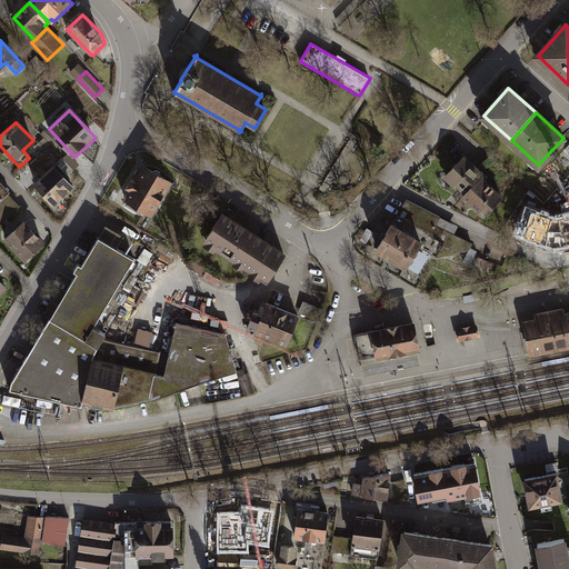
[(48,159),(42,153),(31,163),(37,169),(48,159)]
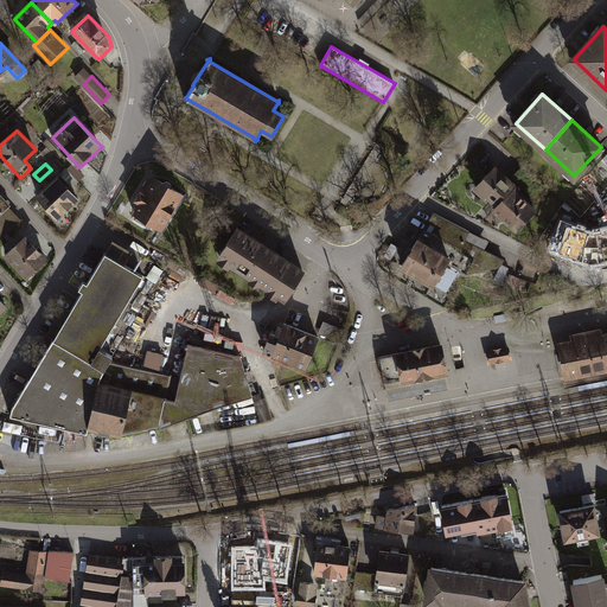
[(518,187),(494,167),(478,185),(498,204),(494,210),(517,230),(535,210),(515,191),(518,187)]
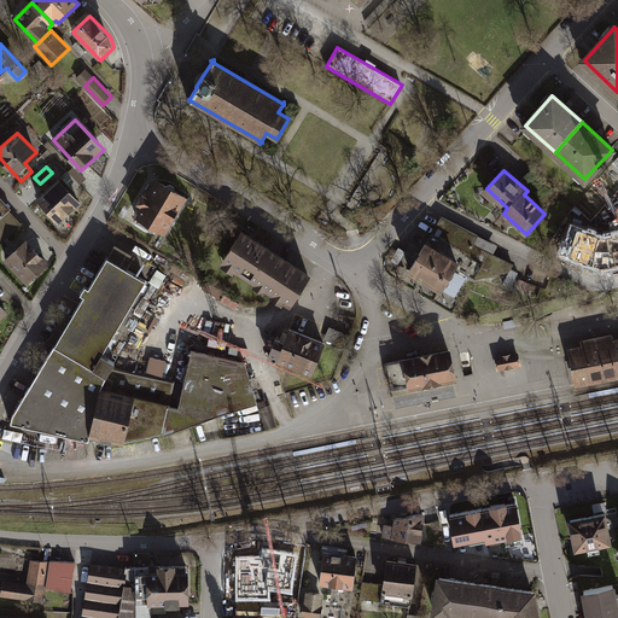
[(82,200),(59,178),(36,202),(58,223),(82,200)]
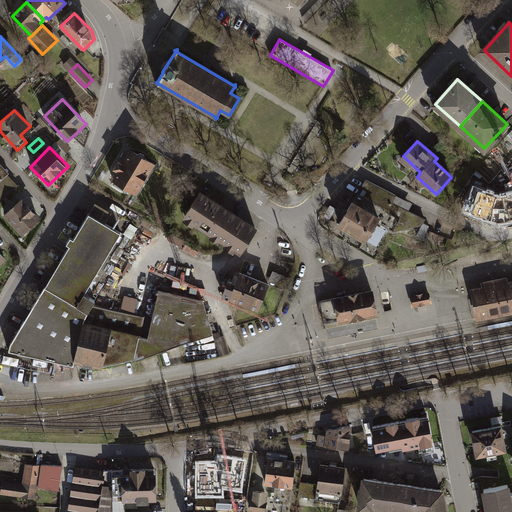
[(153,163),(130,150),(124,159),(120,157),(113,168),(117,171),(113,178),(115,180),(113,183),(124,189),(126,186),(136,192),(153,163)]
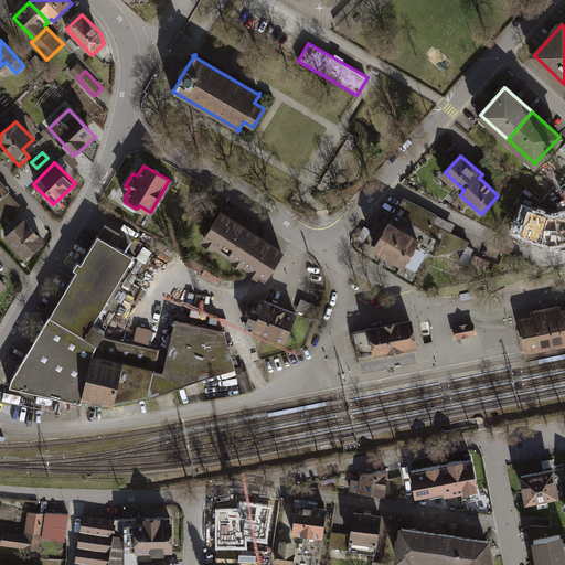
[(11,192),(0,179),(0,194),(3,199),(0,201),(0,224),(21,205),(9,194),(11,192)]
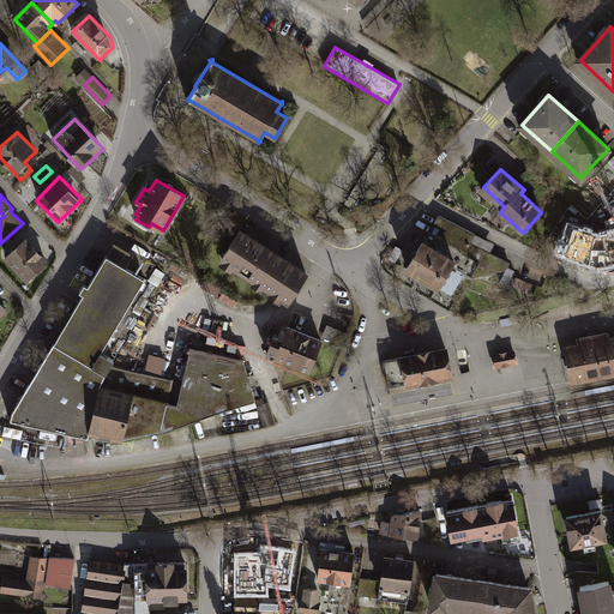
[(439,215),(407,269),(438,288),(451,265),(470,277),(506,269),(507,266),(510,263),(470,242),(475,234),(439,215)]
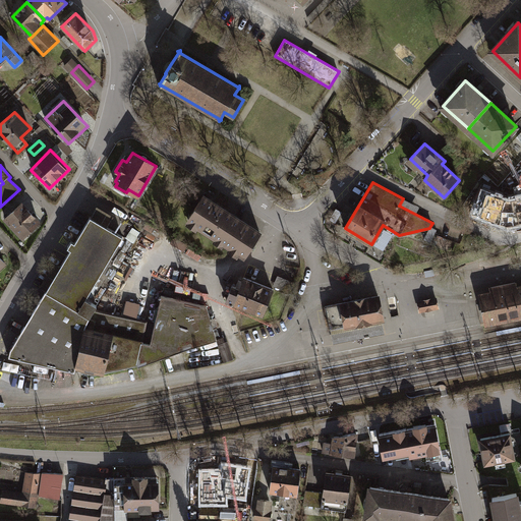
[(520,199),(509,203),(483,194),(479,207),(477,206),(474,217),(508,228),(520,225),(520,199)]
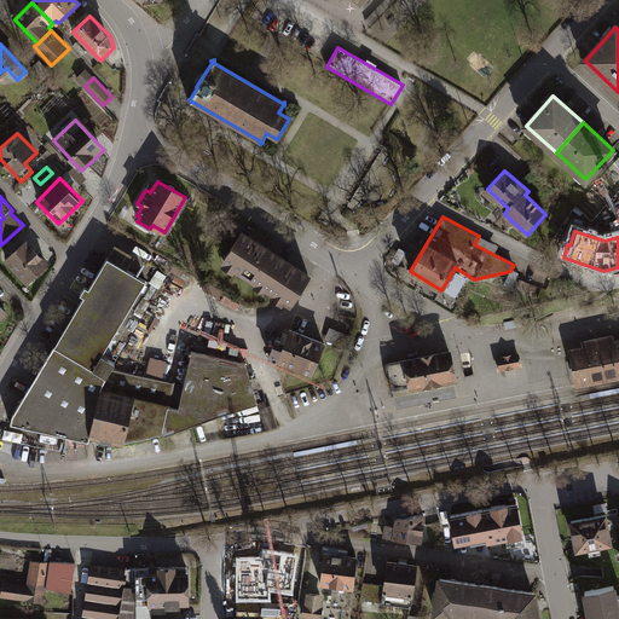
[(242,232),(224,260),(290,305),(310,276),(242,232)]
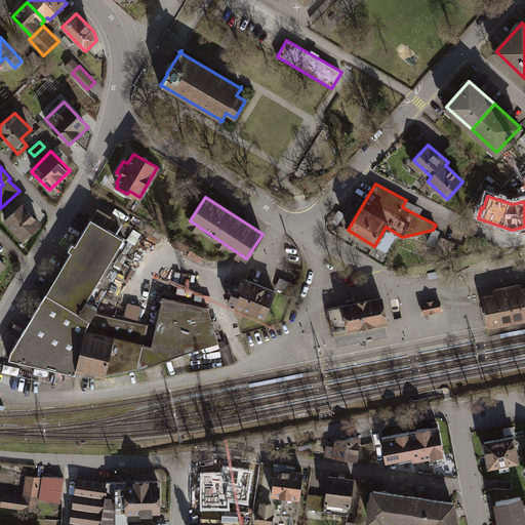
[(41,226),(24,205),(5,220),(23,242),(41,226)]
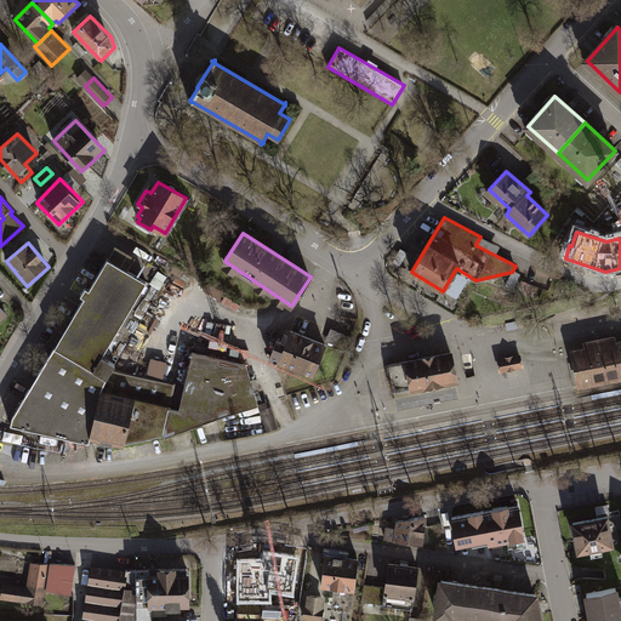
[(115,245),(108,258),(127,271),(136,257),(115,245)]
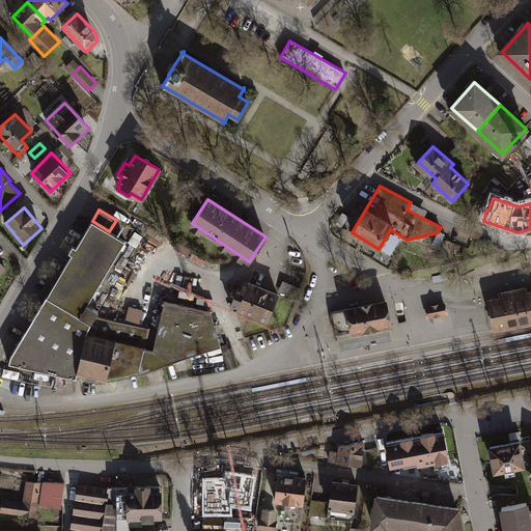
[(47,297),(91,323),(99,311),(87,305),(126,241),(109,231),(92,221),(76,248),(74,246),(68,253),(73,254),(47,297)]
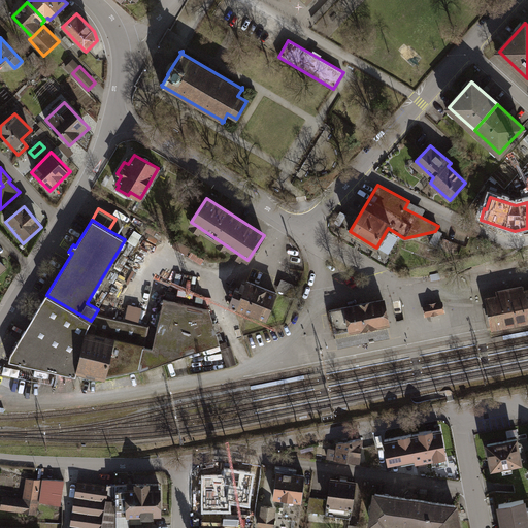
[(443,233),(436,229),(435,231),(430,242),(436,245),(443,233)]
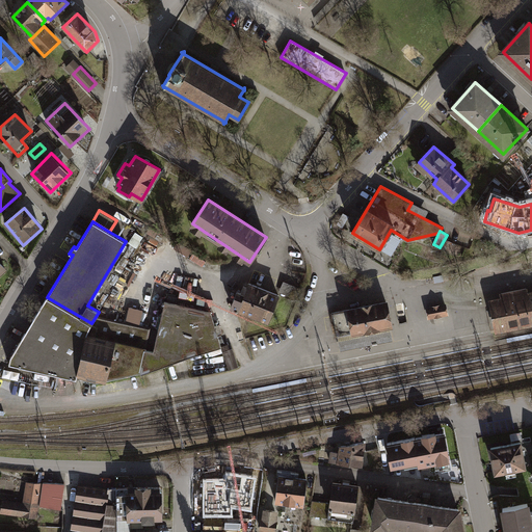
[(280,295),(249,283),(245,294),(237,291),(231,307),(268,322),(280,295)]
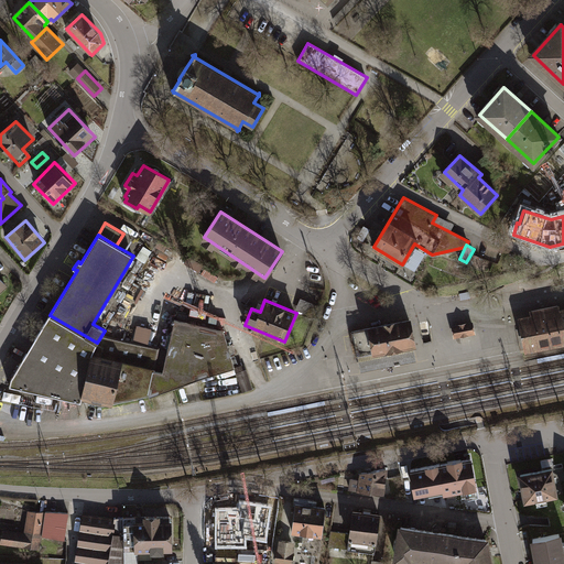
[(563,314),(522,324),(527,346),(563,337),(563,314)]
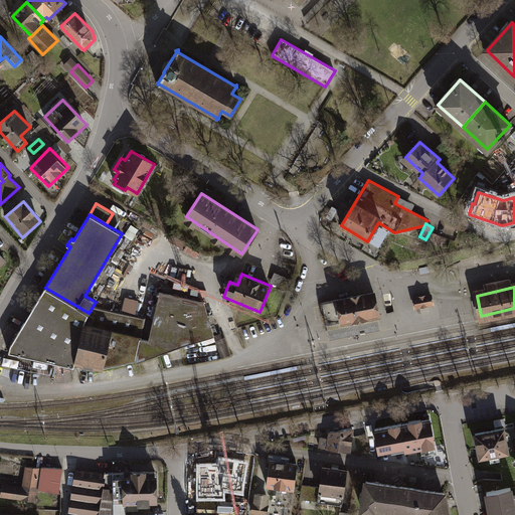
[(89,313),(45,288),(10,346),(9,353),(74,367),(74,363),(101,369),(103,368),(103,365),(135,358),(137,362),(187,343),(214,335),(204,302),(160,292),(149,340),(140,338),(140,337),(83,324),(89,313)]
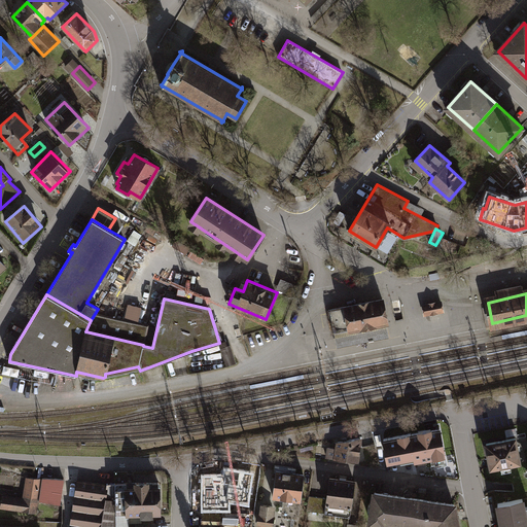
[(383,300),(328,310),(334,334),(387,322),(383,300)]
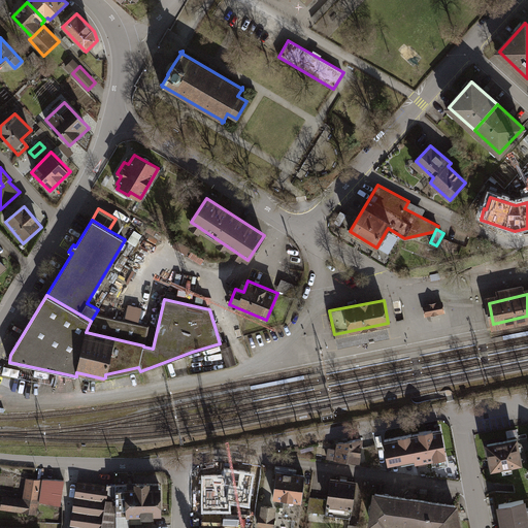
[(442,302),(424,306),(426,316),(444,312),(442,302)]
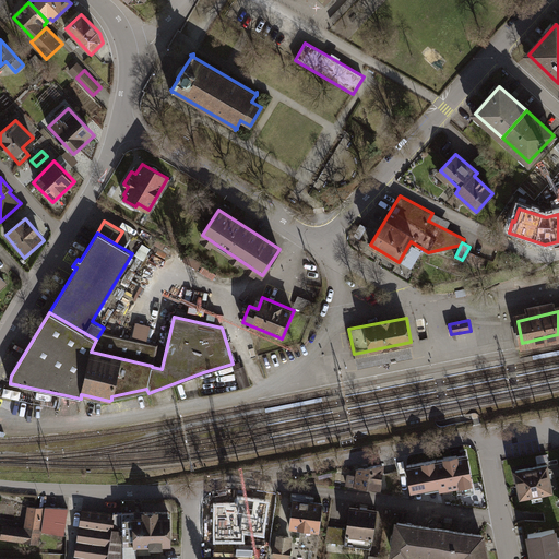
[(472,488),(465,450),(407,460),(412,487),(437,483),(438,487),(458,484),(459,490),(472,488)]
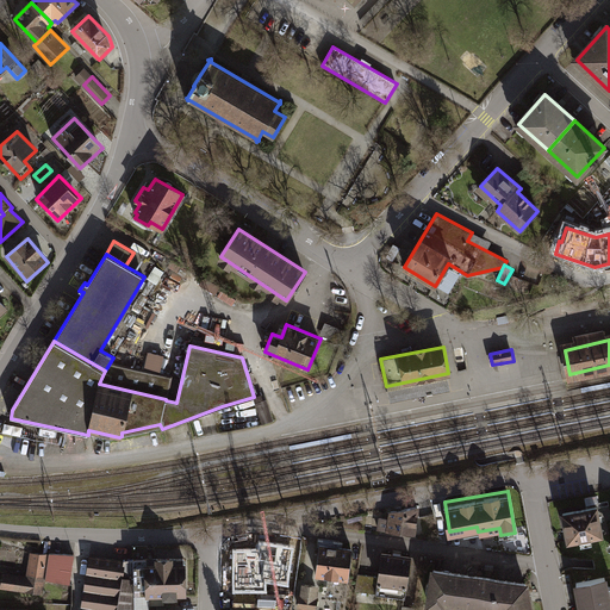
[(371,528),(414,534),(418,505),(385,508),(384,520),(373,517),(371,528)]
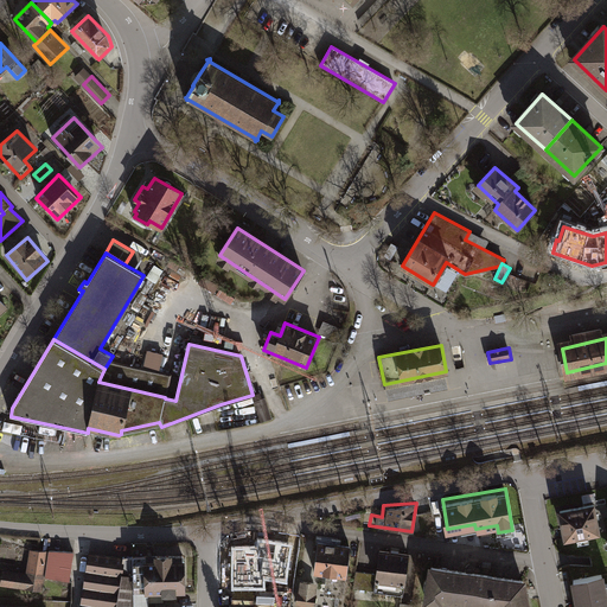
[(594,504),(560,510),(566,538),(599,532),(594,504)]
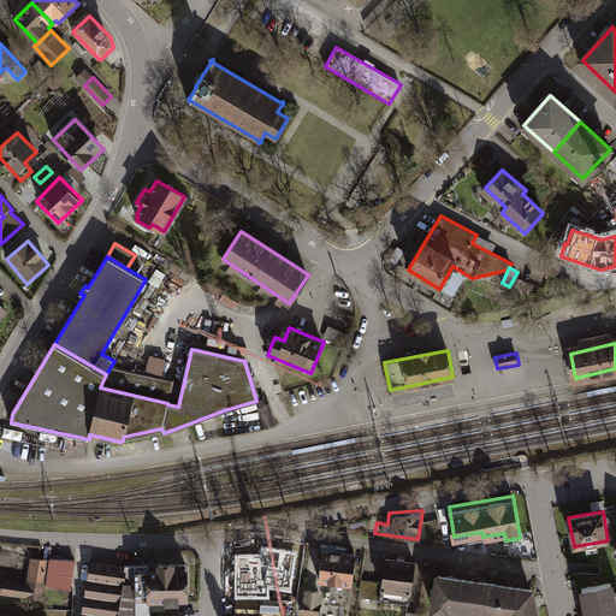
[(336,549),(320,546),(317,579),(335,581),(332,603),(344,604),(347,584),(349,584),(353,550),(342,549),(342,544),(336,543),(336,549)]
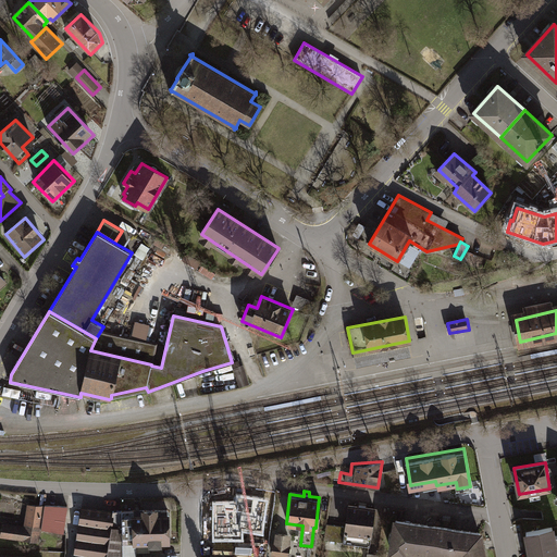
[(236,502),(213,503),(213,543),(245,543),(244,534),(263,536),(269,500),(237,495),(236,502)]
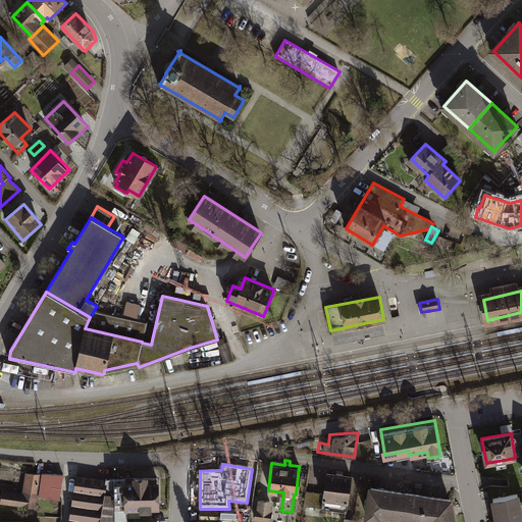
[(350,473),(325,470),(322,492),(304,489),(302,505),(345,511),(350,473)]
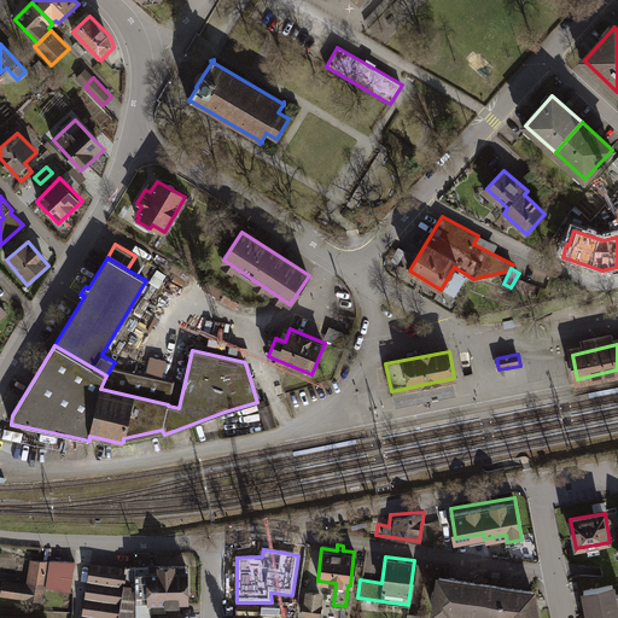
[(41,586),(45,560),(29,558),(25,584),(41,586)]
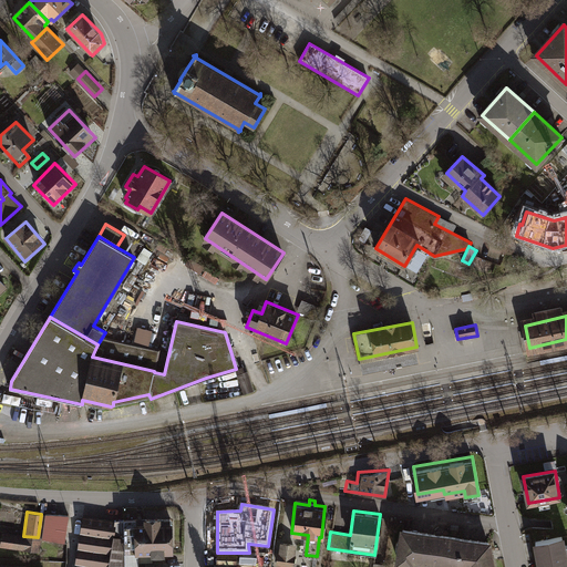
[(41,514),(38,537),(62,542),(65,514),(41,514)]
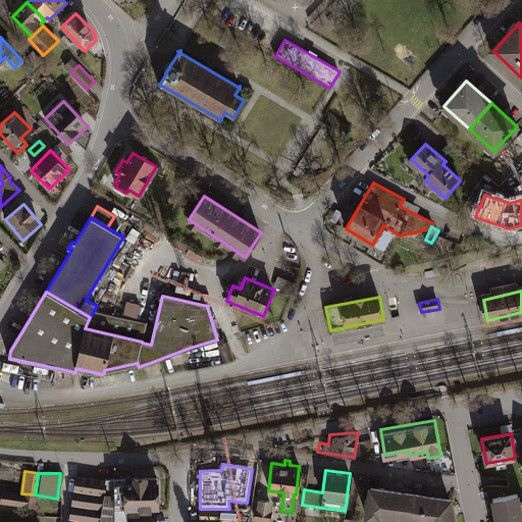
[(110,521),(110,476),(102,477),(74,474),(67,521),(110,521)]
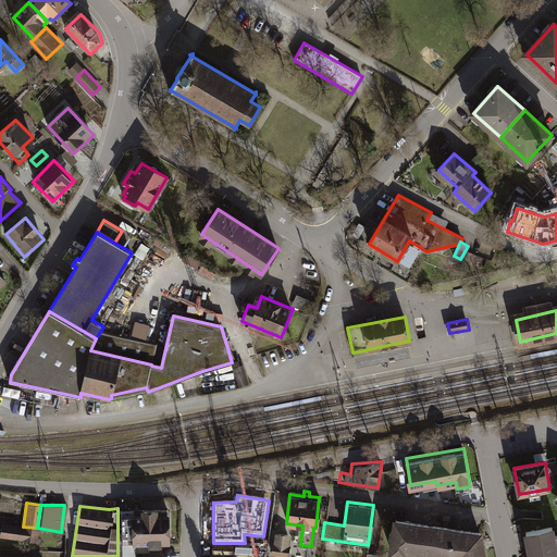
[(166,507),(118,508),(118,556),(134,556),(134,552),(148,552),(147,541),(168,541),(166,507)]
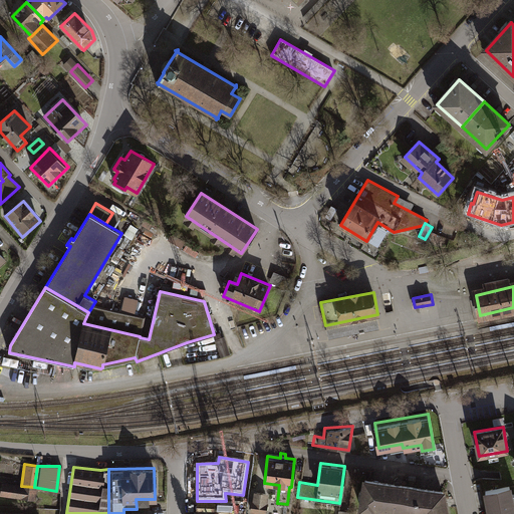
[(373,507),(414,513),(419,483),(363,474),(358,507),(373,509),(373,507)]
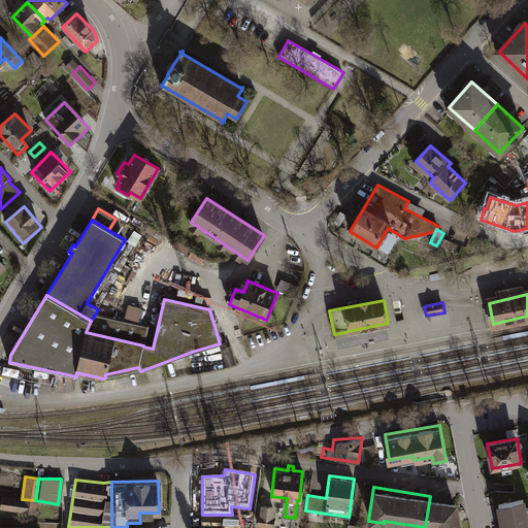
[(0,506),(33,512),(35,500),(22,499),(0,495),(0,506)]
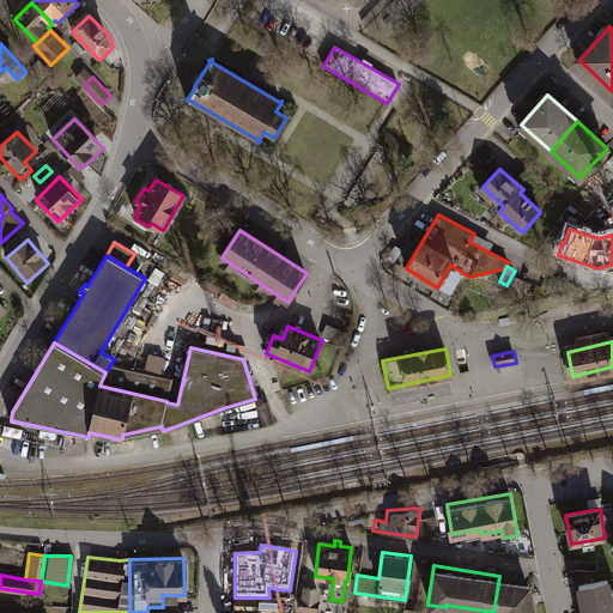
[(499,576),(493,612),(495,612),(534,612),(529,581),(499,576)]
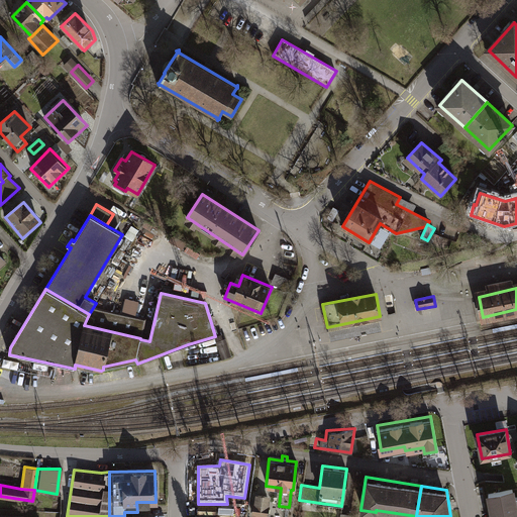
[(516,516),(516,507),(514,490),(489,494),(493,516),(516,516)]
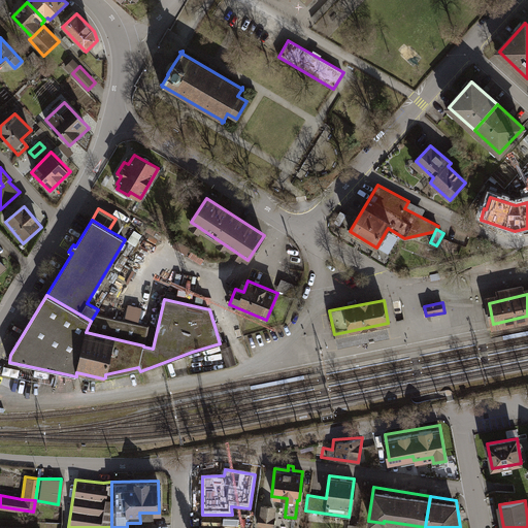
[(271,506),(262,505),(260,517),(258,516),(257,522),(271,525),(272,518),(269,518),(271,506)]
